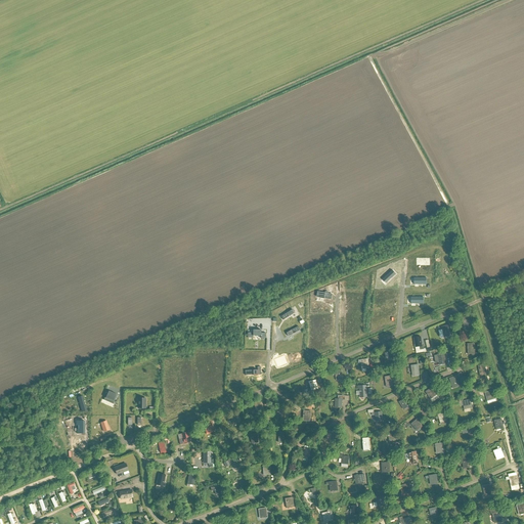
[(442,256),(442,260),(445,260),(445,261),(449,260),(446,243),(443,244),(444,248),(440,249),(441,253),(441,256),(442,256)]
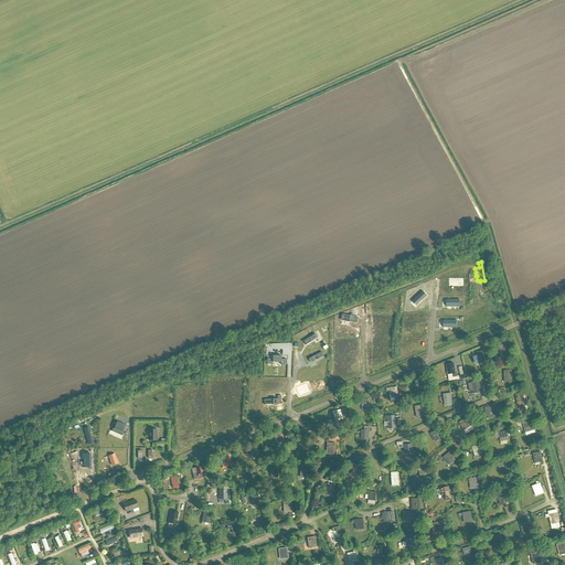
[(427,296),(424,291),(414,301),(417,305),(427,296)]
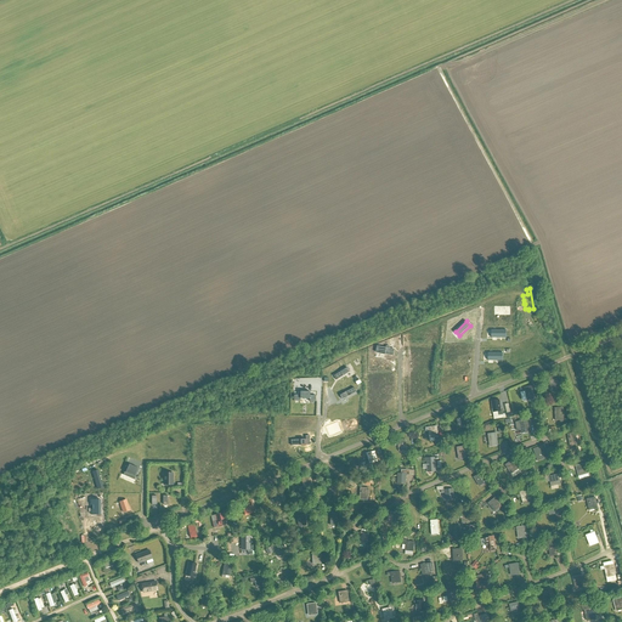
[(536,346),(532,338),(520,343),(522,351),(536,346)]
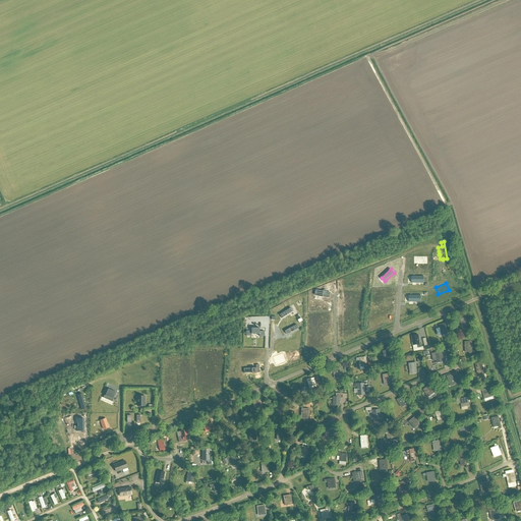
[(293,311),(291,308),(279,314),(282,319),(289,313),(293,311)]
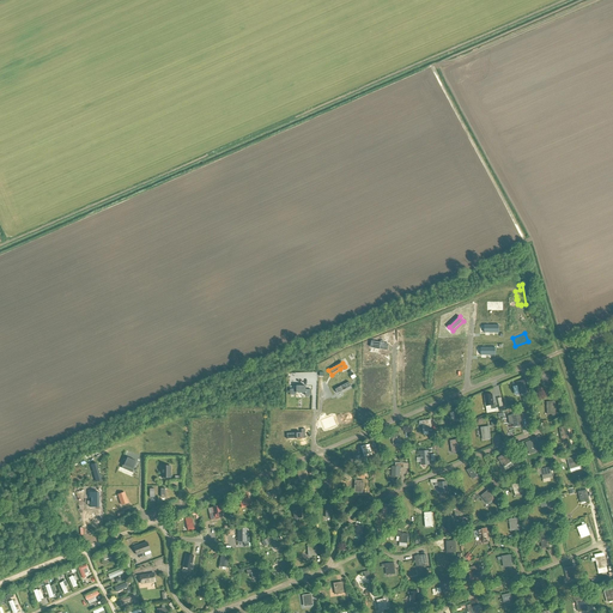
[(542,383),(551,382),(548,371),(540,372),(542,383)]
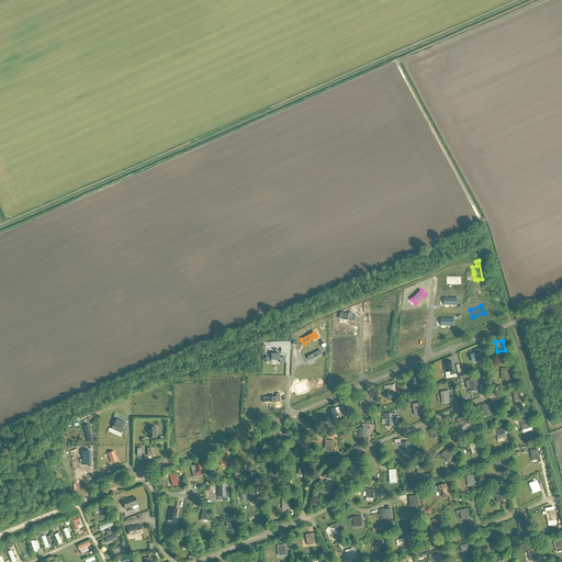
[(385,346),(374,346),(374,355),(385,355),(385,346)]
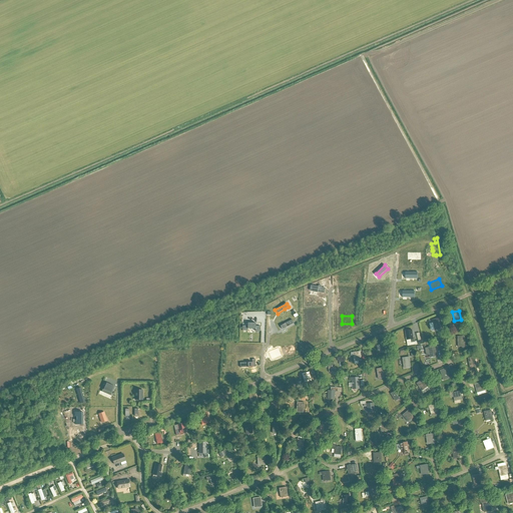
[(441,329),(439,319),(433,320),(435,331),(441,329)]
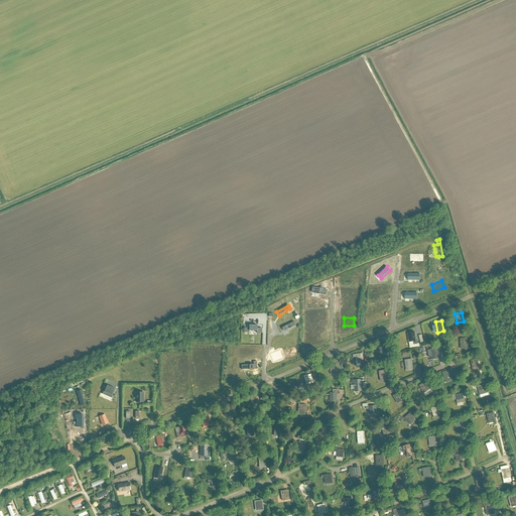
[(287,330),(295,325),(293,321),(282,328),(283,332),(287,330)]
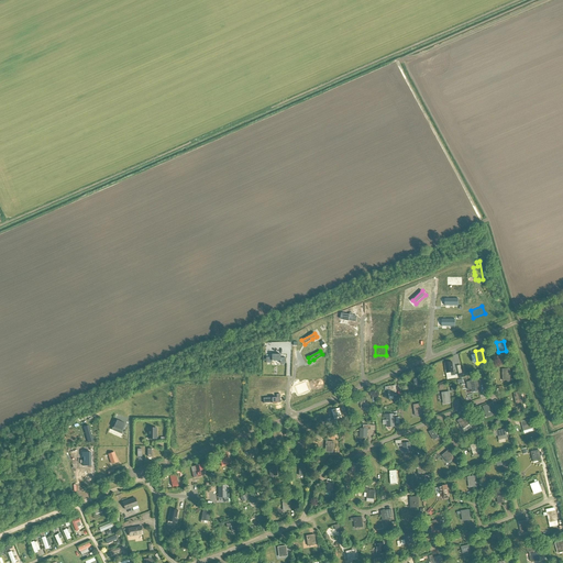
[(280,355),(272,354),(272,357),(266,357),(266,363),(272,363),(272,361),(280,361),(280,364),(286,364),(286,359),(280,359),(280,355)]
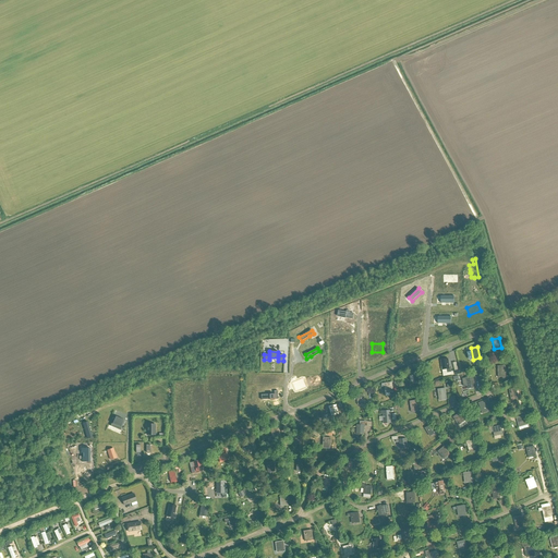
[(451,368),(449,368),(448,361),(440,361),(443,371),(447,370),(447,373),(451,373),(451,368)]
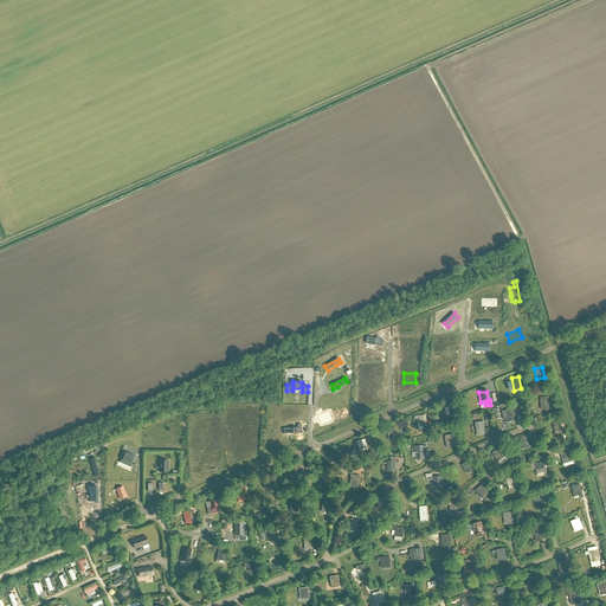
[(505,411),(502,412),(503,420),(508,420),(508,423),(516,421),(514,410),(505,411)]
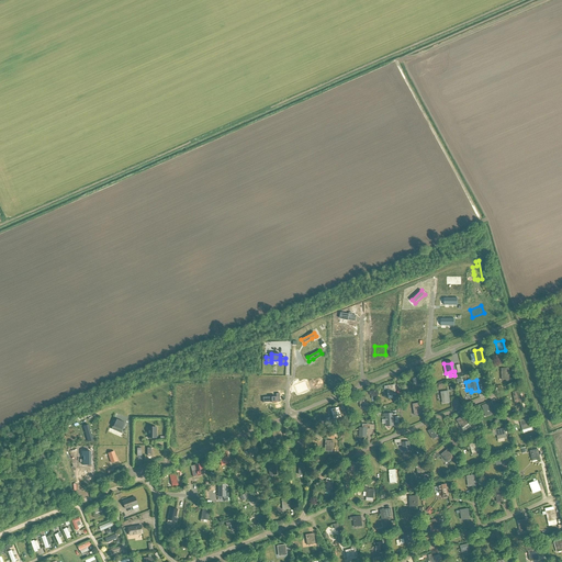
[(305,381),(294,385),(298,395),(308,390),(305,381)]
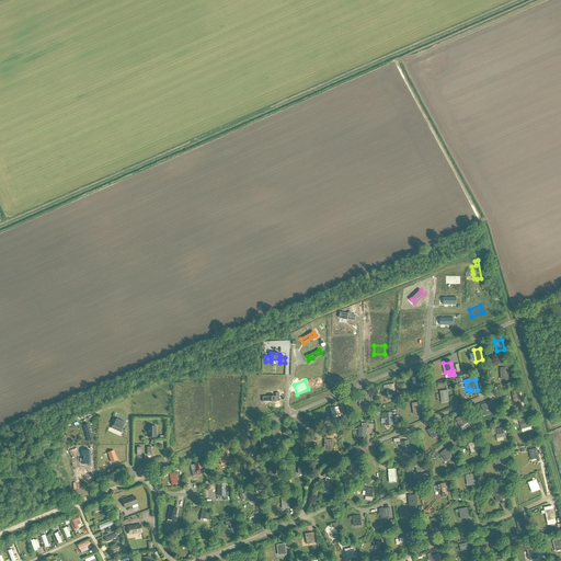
[(387,396),(397,395),(397,391),(395,391),(393,385),(386,386),(387,396)]
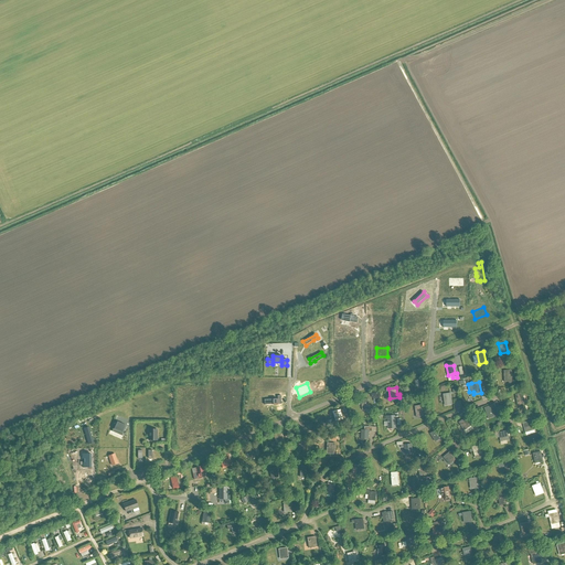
[(445,406),(452,405),(450,394),(443,395),(445,406)]
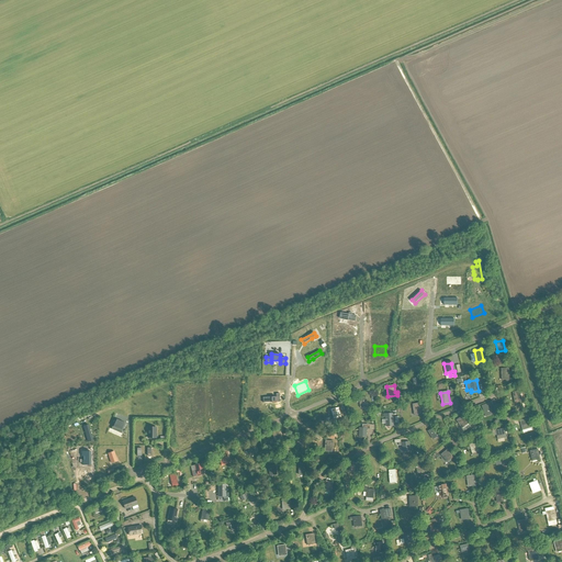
[(515,404),(523,402),(520,392),(513,393),(515,404)]
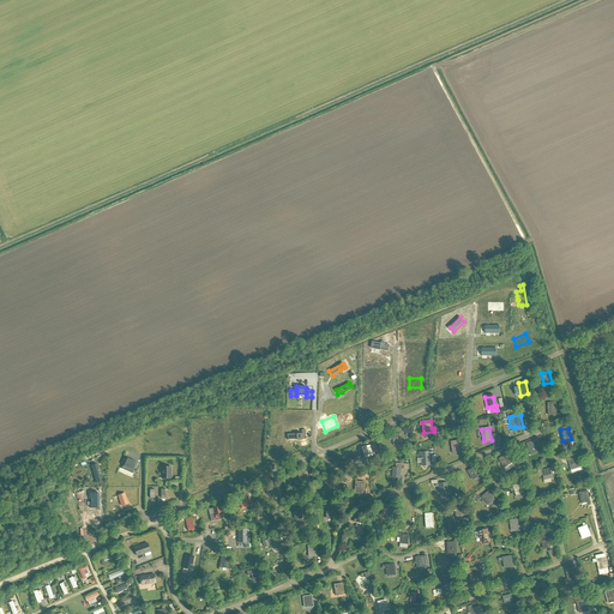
[(456,438),(456,441),(450,443),(452,455),(461,453),(458,441),(462,441),(461,438),(456,438)]
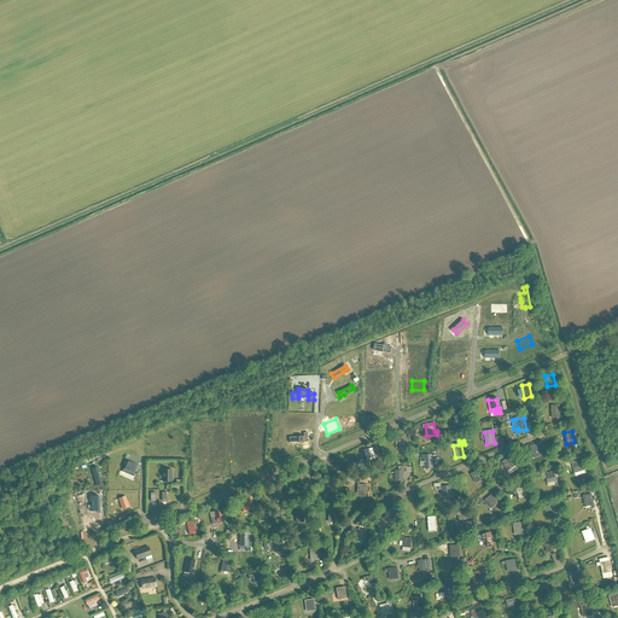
[(155,442),(155,449),(158,449),(158,456),(165,456),(165,443),(155,442)]
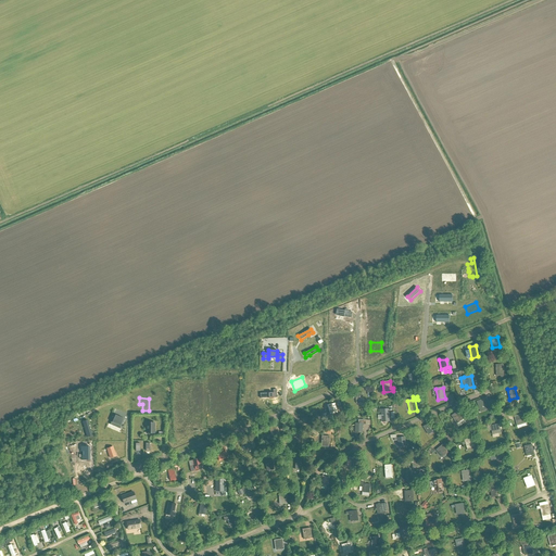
[(481,411),(490,407),(487,399),(478,402),(481,411)]
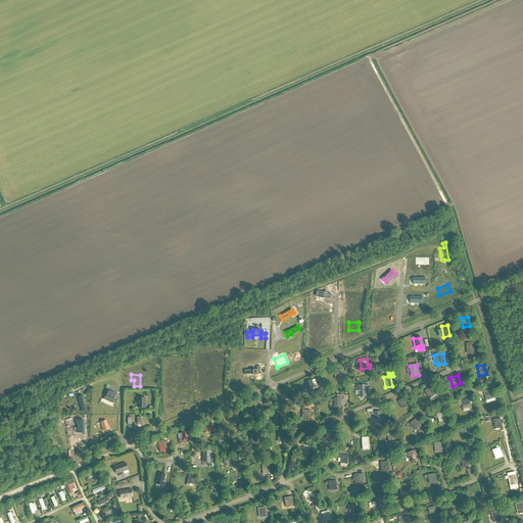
[(318,388),(316,381),(308,383),(311,390),(318,388)]
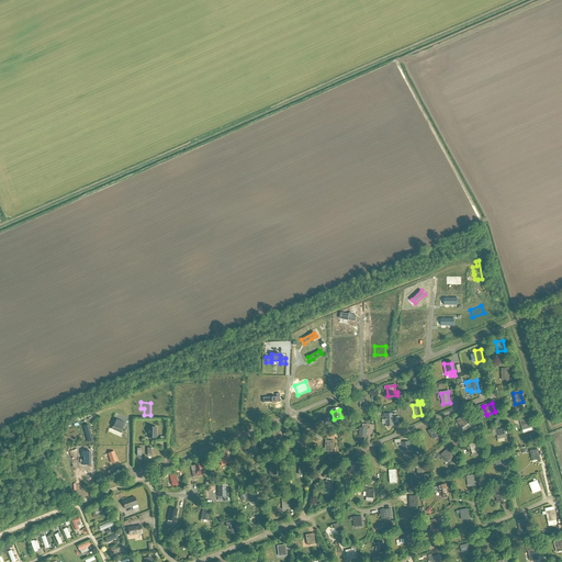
[(386,418),(386,427),(393,427),(393,417),(392,417),(392,414),(384,414),(384,418),(386,418)]
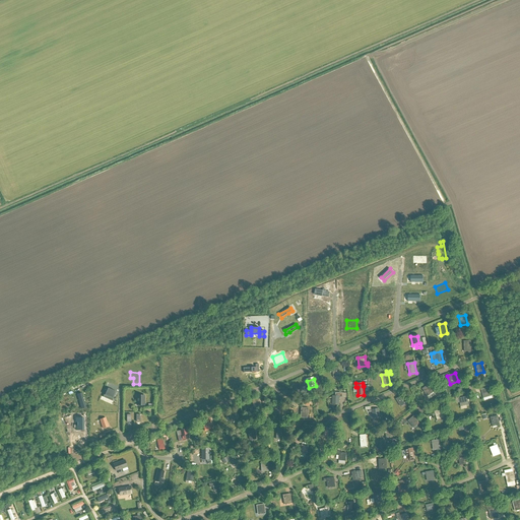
[(427,397),(434,392),(430,385),(423,389),(427,397)]
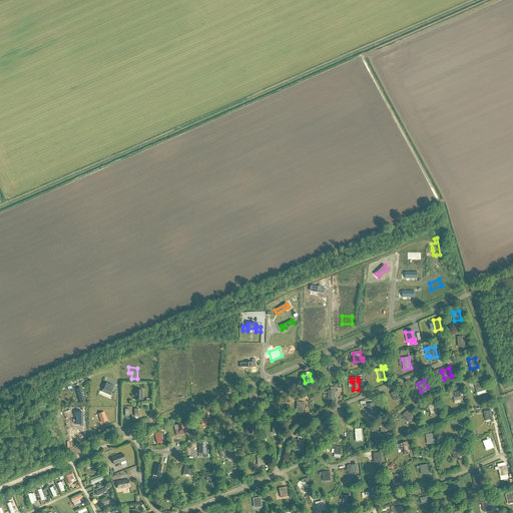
[(101,392),(110,396),(114,387),(105,383),(101,392)]
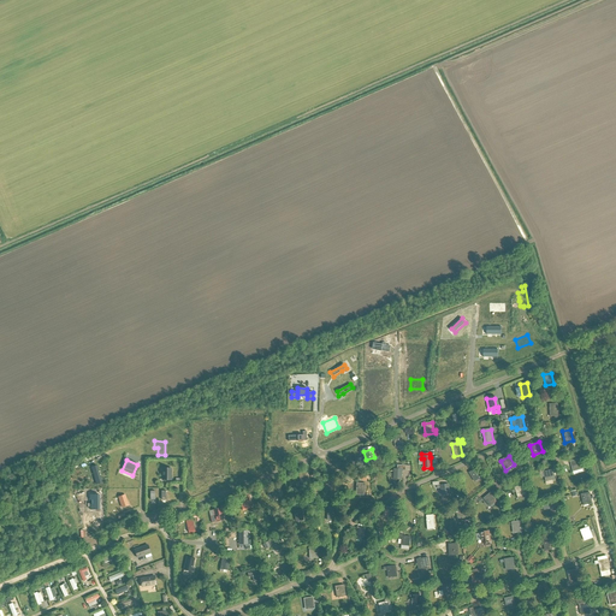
[(573,472),(582,469),(580,461),(570,462),(573,472)]
